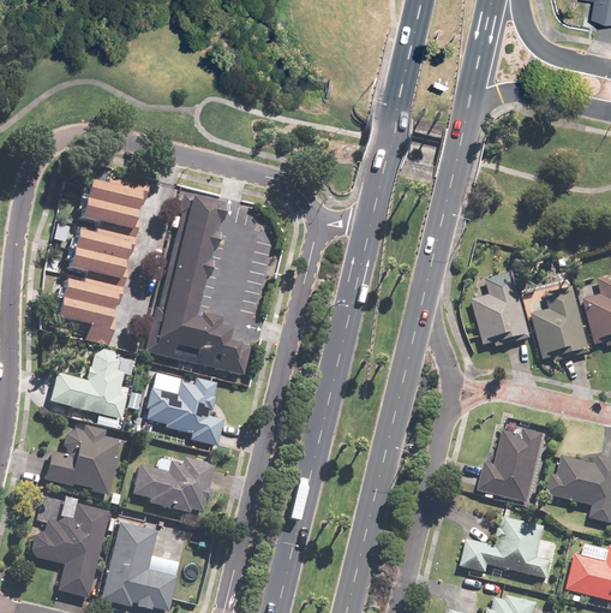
[(598,0),(597,15),(610,17),(610,0),(598,0)]
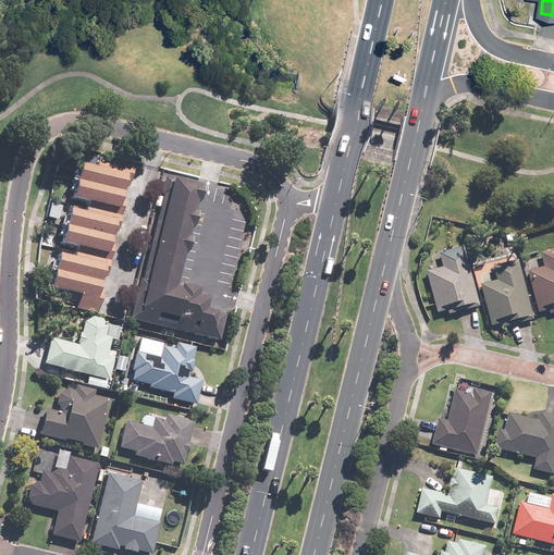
[(79,163),(71,198),(88,201),(118,209),(120,198),(123,185),(128,186),(135,162),(113,157),(111,164),(98,161),(97,168),(79,163)]
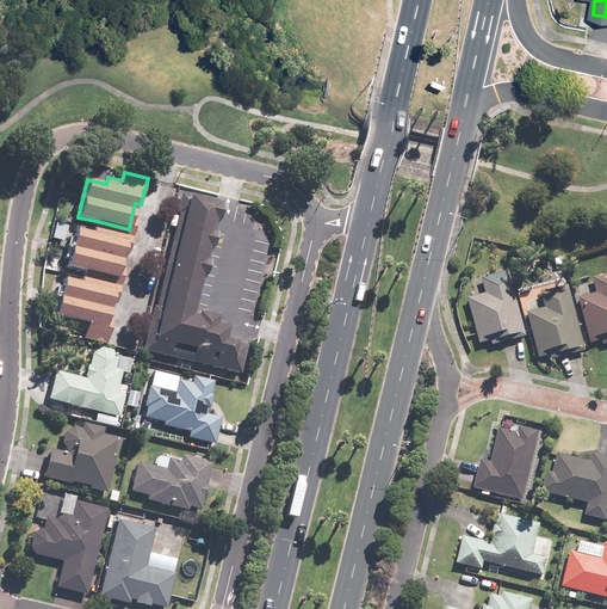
[(154,306),(143,349),(241,373),(248,345),(224,339),(228,328),(216,325),(217,318),(197,312),(196,317),(192,315),(200,277),(203,277),(206,260),(205,260),(208,248),(210,248),(214,233),(211,232),(215,221),(217,221),(221,203),(181,194),(177,211),(180,213),(156,306),(154,306)]
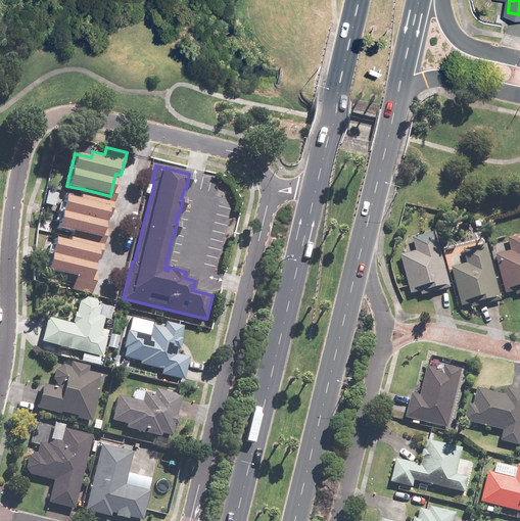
[(112,186),(110,196),(83,189),(81,199),(64,195),(56,228),(73,232),(100,238),(103,227),(105,216),(110,217),(117,187),(112,186)]
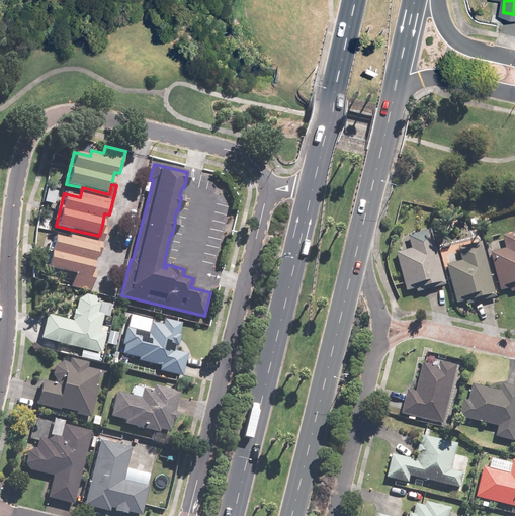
[(102,225),(99,236),(72,230),(69,240),(54,236),(46,267),(74,274),(72,285),(91,290),(96,268),(91,267),(94,256),(99,257),(106,226),(102,225)]
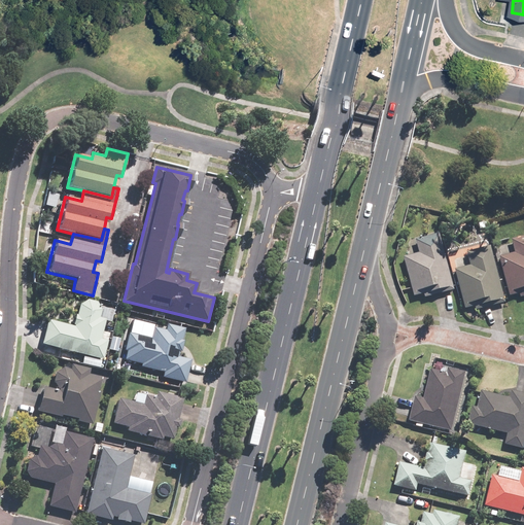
[(421,250),(404,255),(415,295),(425,293),(425,295),(455,287),(440,232),(417,238),(421,250)]
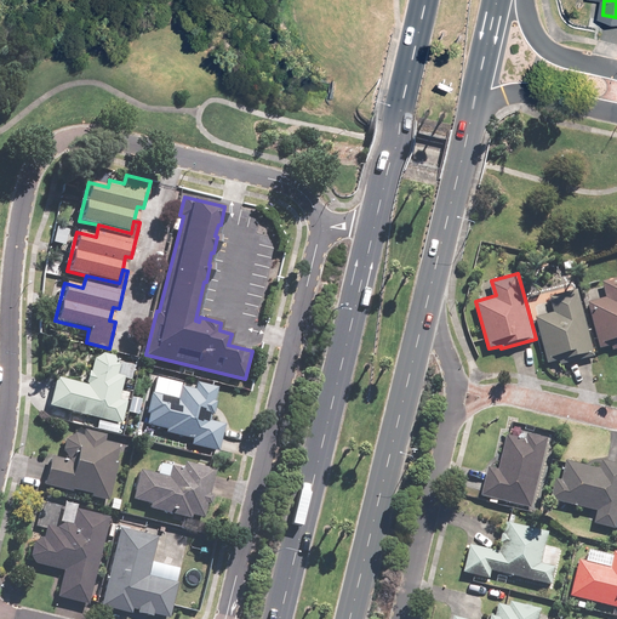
[(616,276),(604,280),(609,296),(590,301),(601,346),(616,342),(616,276)]
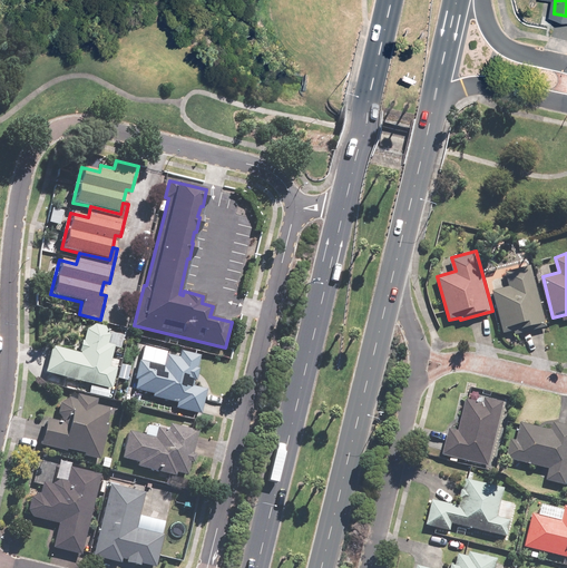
[(547,322),(531,263),(506,270),(510,286),(492,291),(504,333),(547,322)]
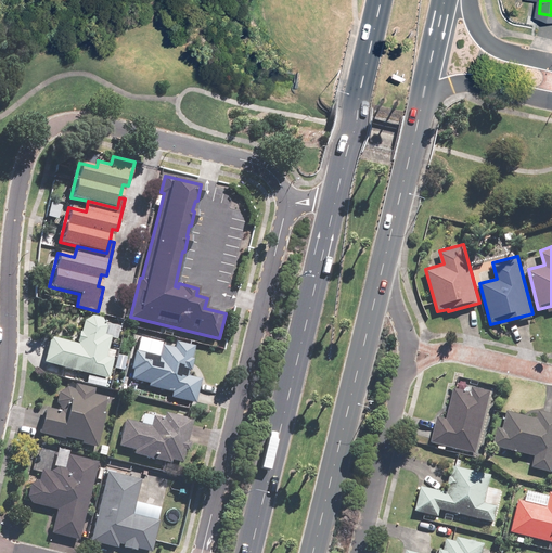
[(87,382),(105,386),(107,377),(108,378),(114,359),(106,357),(112,336),(118,338),(122,325),(105,321),(103,317),(93,314),(85,320),(81,331),(80,331),(77,343),(51,336),(45,362),(89,373),(87,382)]
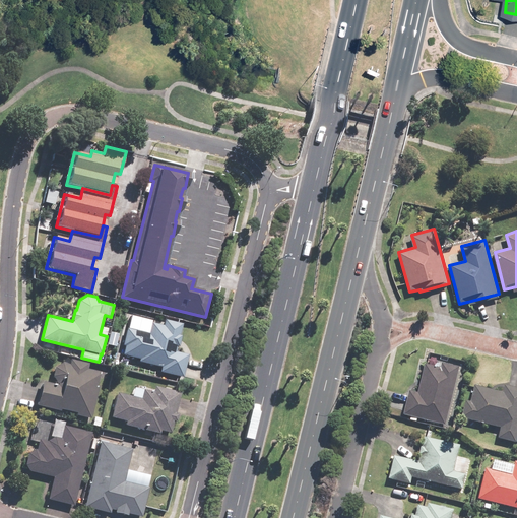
[(160,372),(184,377),(189,354),(177,351),(178,346),(179,346),(182,335),(181,335),(184,323),(166,319),(165,325),(152,322),(149,333),(127,328),(123,345),(126,345),(123,354),(140,359),(139,362),(162,367),(160,372)]
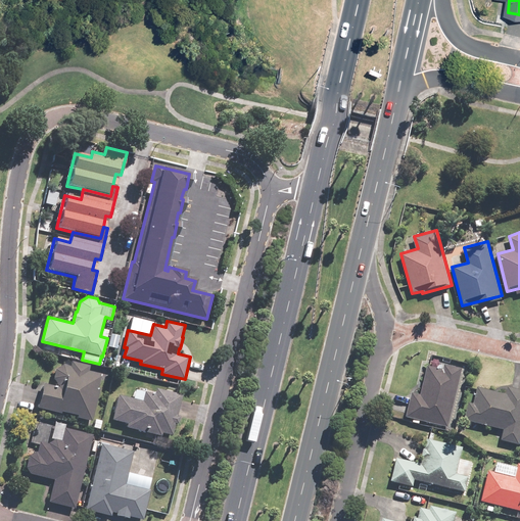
[(90,365),(72,361),(71,366),(63,365),(55,370),(53,378),(58,387),(43,383),(38,407),(93,420),(100,387),(98,387),(101,373),(89,370),(90,365)]
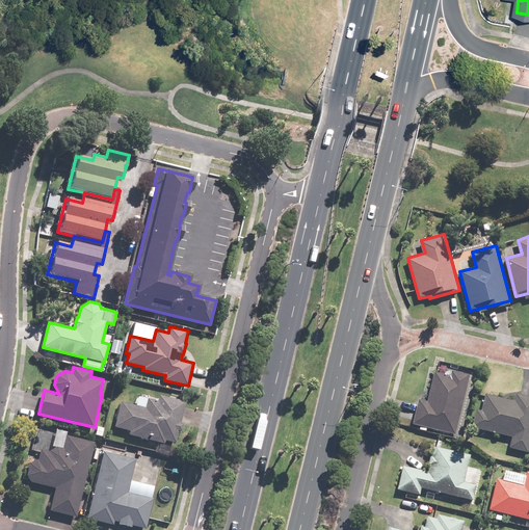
[(457,432),(471,374),(453,370),(452,374),(437,371),(429,401),(420,399),(414,423),(457,432)]
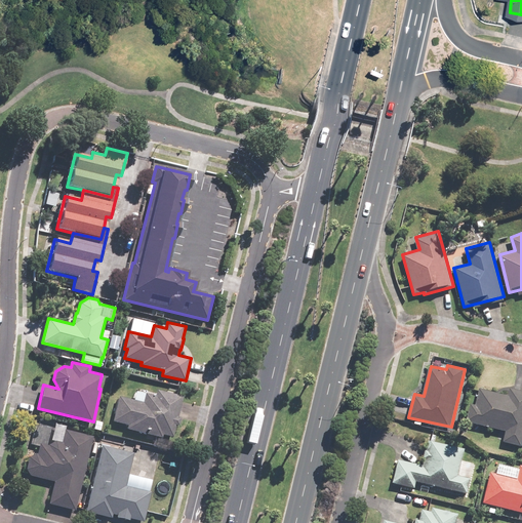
[(521,389),(510,387),(509,395),(480,388),(476,404),(472,403),(468,420),(508,430),(505,441),(521,445),(521,389)]
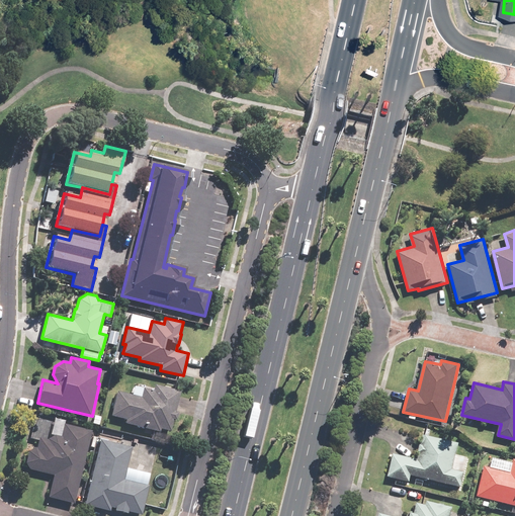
[(133,394),(117,391),(111,416),(125,419),(124,424),(145,428),(145,432),(154,434),(155,431),(170,434),(174,419),(176,420),(178,412),(175,412),(180,391),(155,384),(154,390),(135,385),(133,394)]
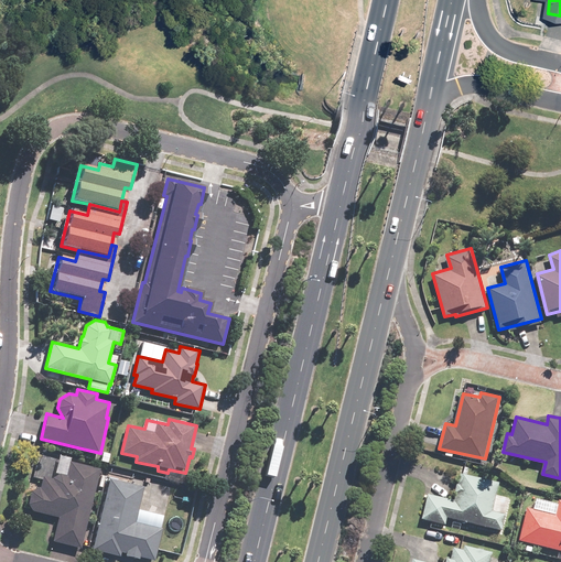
[(52,541),(81,548),(100,468),(72,461),(73,456),(61,454),(56,473),(60,474),(52,478),(43,476),(41,488),(39,487),(32,492),(29,504),(32,511),(57,517),(52,541)]
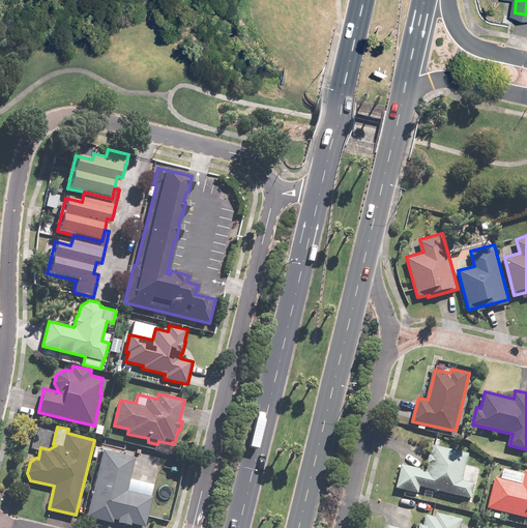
[(419,485),(472,497),(475,480),(464,478),(469,452),(433,444),(428,470),(403,464),(398,487),(418,492),(419,485)]
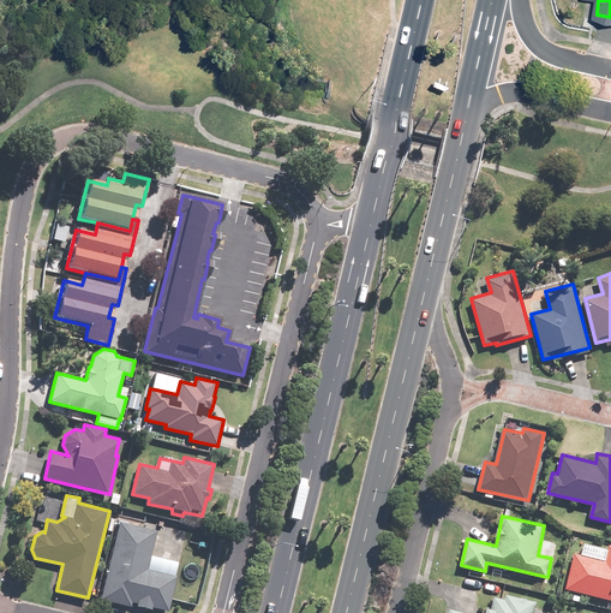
[(156,531),(120,522),(100,600),(131,607),(132,602),(136,603),(136,606),(151,611),(153,607),(168,611),(177,576),(147,569),(156,531)]
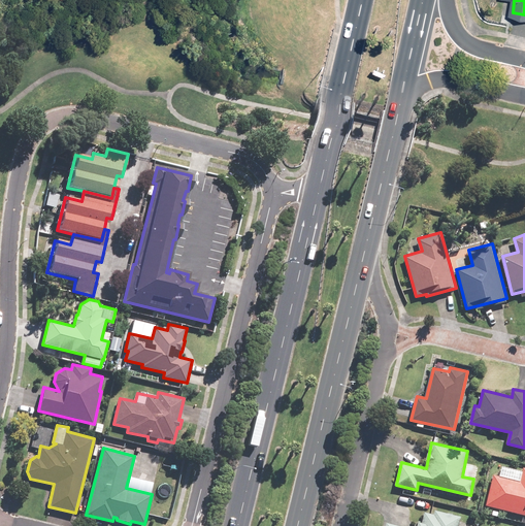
[(494,474),(487,504),(524,513),(524,466),(521,481),(494,474)]
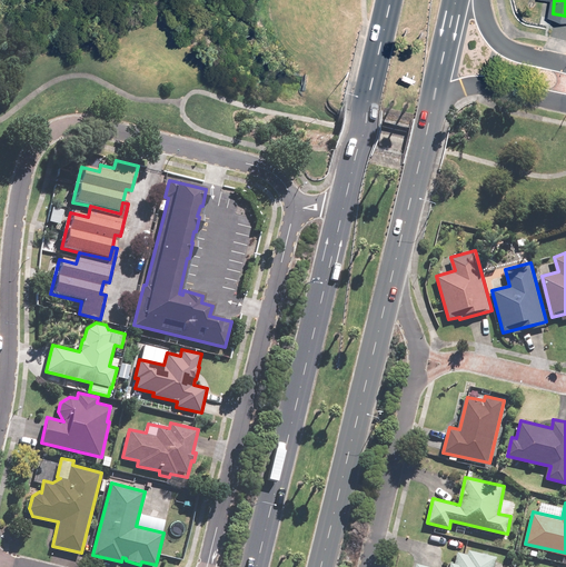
[(495,566),(498,556),(469,549),(468,554),(457,551),(455,563),(452,561),(449,566),(435,566),(418,563),(416,566),(495,566)]
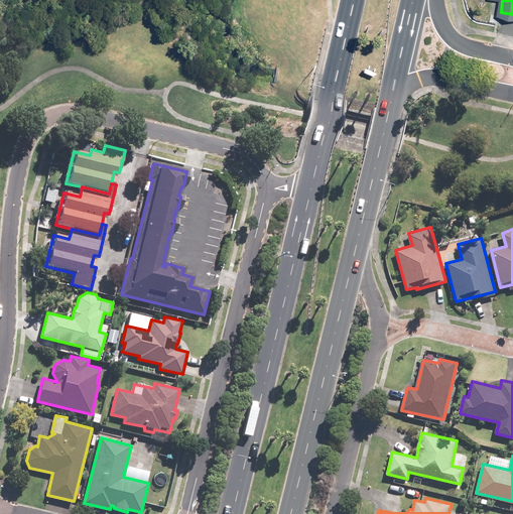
All buildings are outlined.
